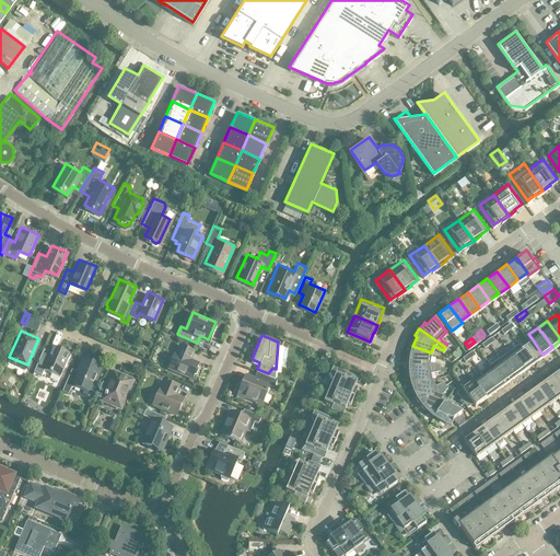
[(522,346),(533,361),(543,355),(532,338),(522,346)]
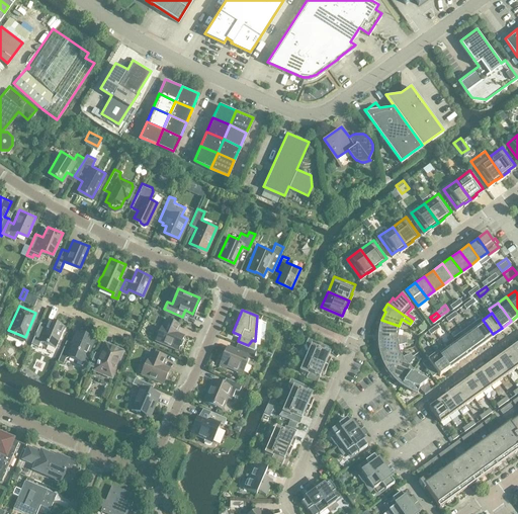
[(493,334),(483,320),(480,316),(470,322),(484,341),(493,334)]
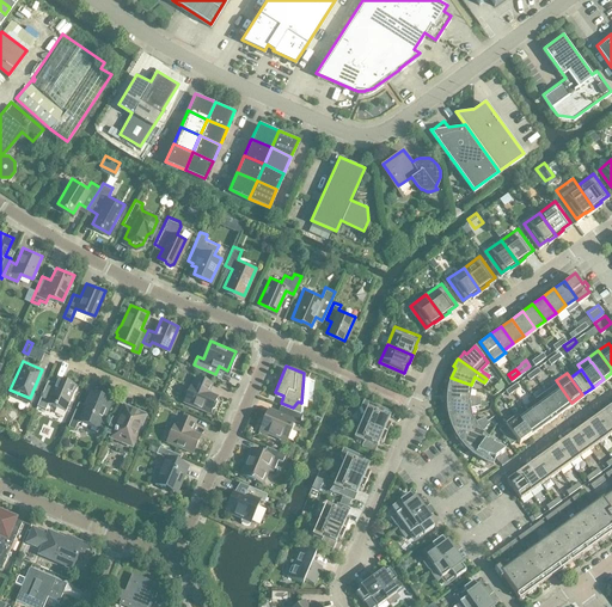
[(193,382),(191,382),(184,399),(210,410),(218,392),(209,388),(213,381),(196,374),(193,382)]
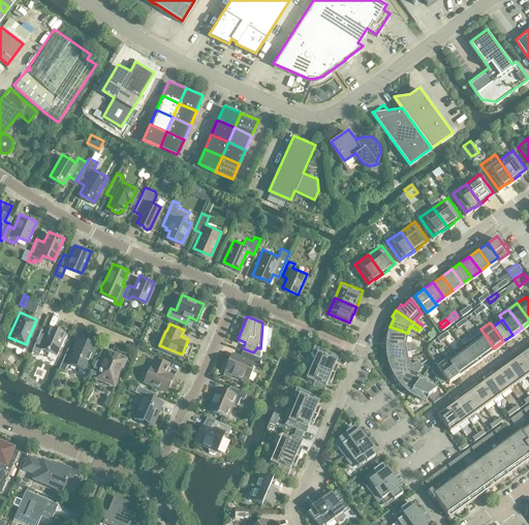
[(56,352),(65,331),(50,325),(47,332),(39,330),(32,348),(39,351),(41,346),(56,352)]
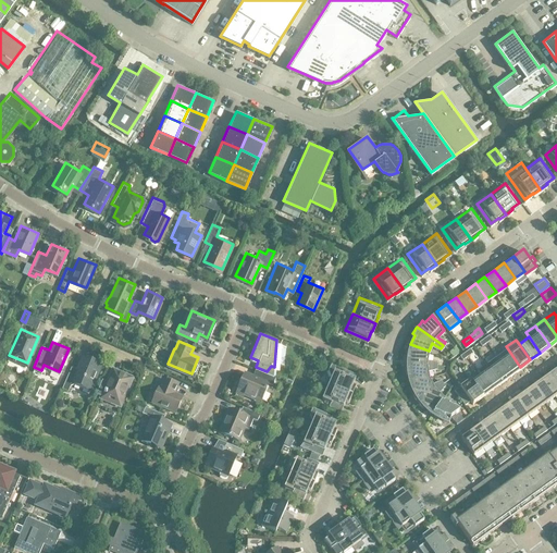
[(405,363),(437,363),(437,359),(431,359),(428,358),(429,351),(410,344),(409,355),(406,354),(406,357),(405,359),(405,361),(405,363)]
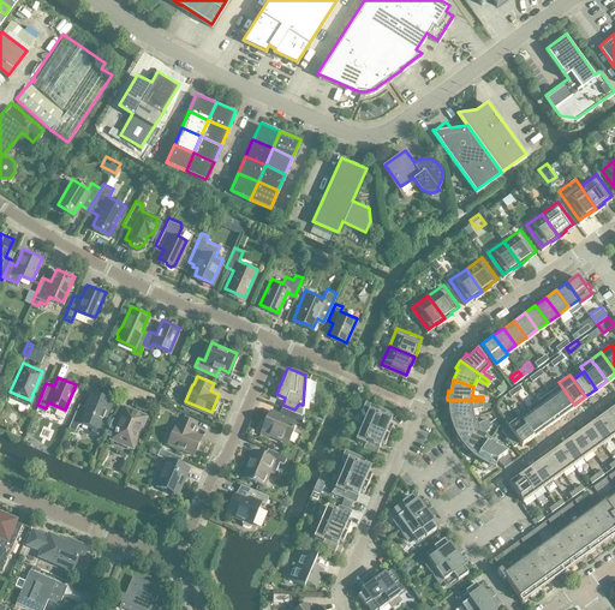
[(549,390),(565,412),(574,405),(559,382),(549,390)]
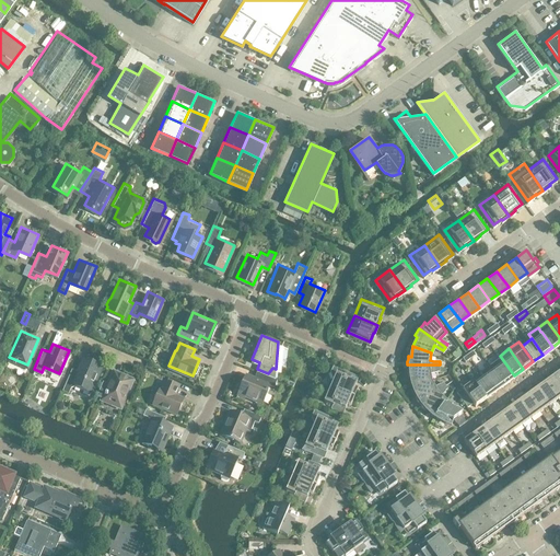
[(490,362),(504,382),(514,375),(500,356),(500,355),(490,362)]
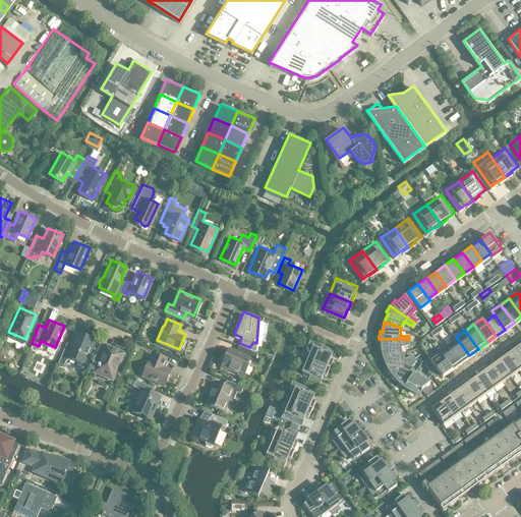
[(92,338),(92,337),(88,335),(87,335),(77,332),(72,343),(66,341),(58,360),(63,363),(66,358),(69,357),(83,363),(94,339),(92,338)]
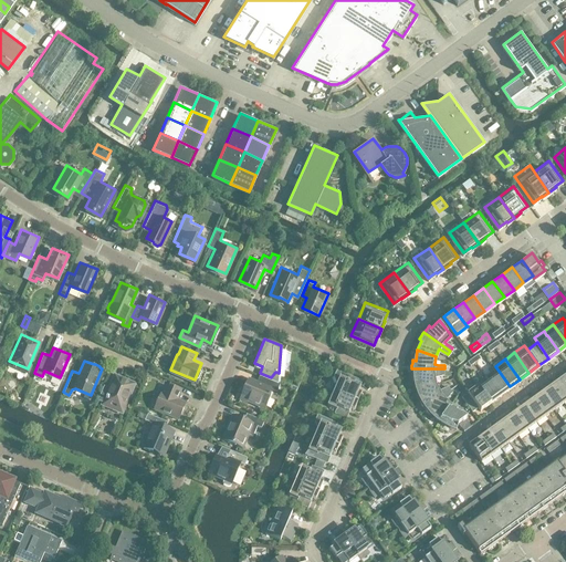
[(334,373),(336,381),(333,388),(357,398),(362,391),(357,388),(362,378),(350,373),(336,366),(334,373)]
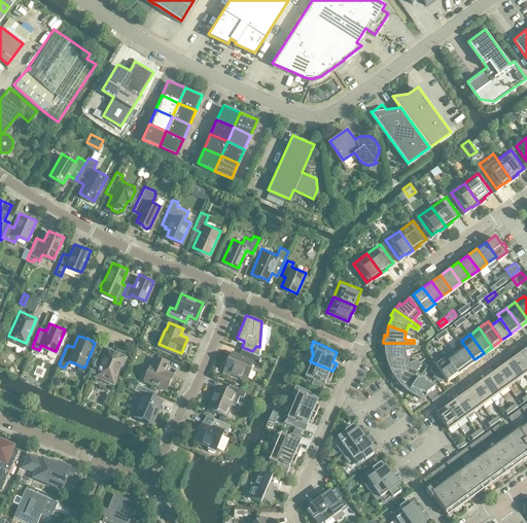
[(455,351),(465,367),(475,359),(461,341),(452,347),(455,351)]
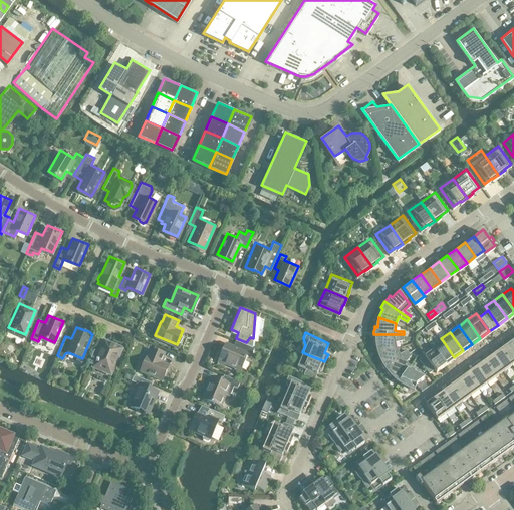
[(404,334),(373,334),(373,335),(374,338),(374,340),(374,342),(376,341),(378,351),(396,346),(395,338),(398,338),(404,338),(404,334)]
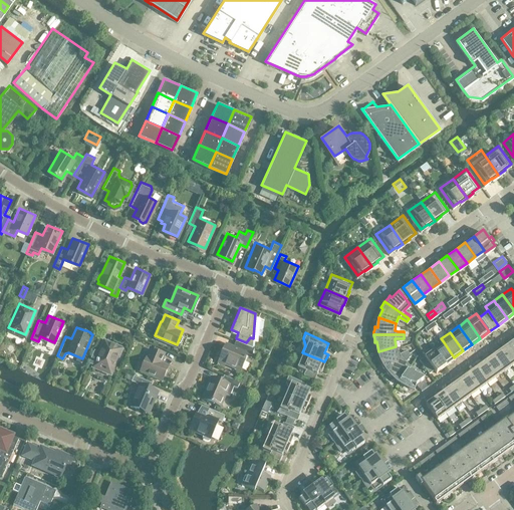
[(254,346),(246,342),(236,338),(233,343),(230,345),(225,343),(218,358),(240,367),(248,349),(252,351),(254,346)]
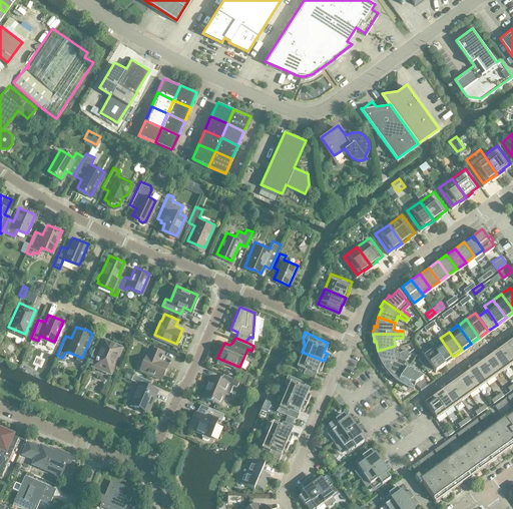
[(110,370),(120,346),(104,339),(99,349),(94,347),(88,360),(94,362),(93,363),(110,370)]
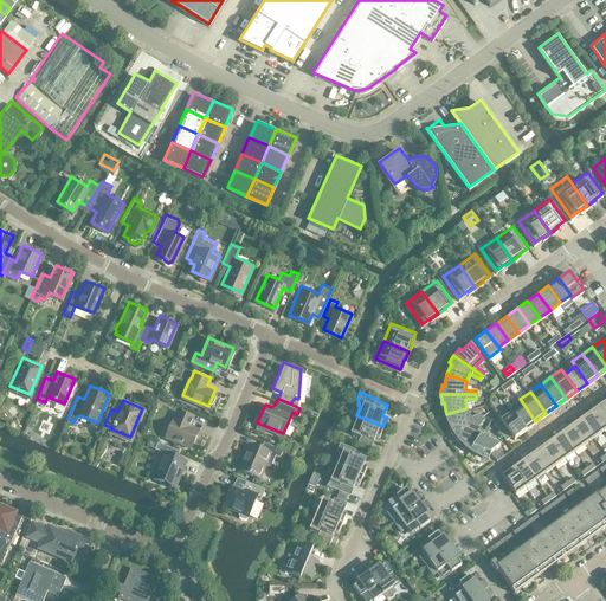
[(605,409),(600,401),(591,408),(604,427),(605,425),(605,409)]
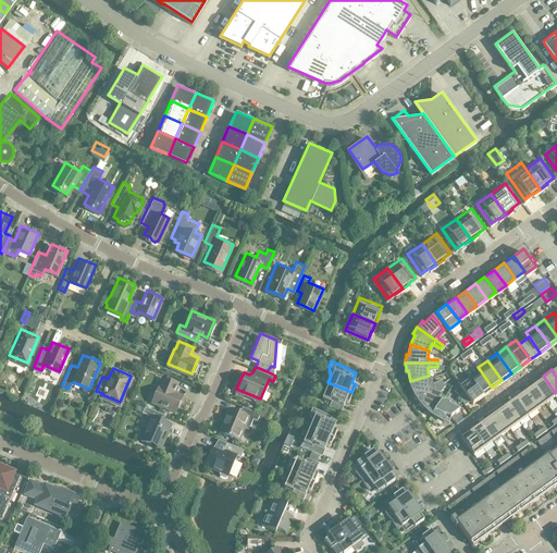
[(492,388),(481,371),(472,378),(471,379),(482,394),(492,388)]
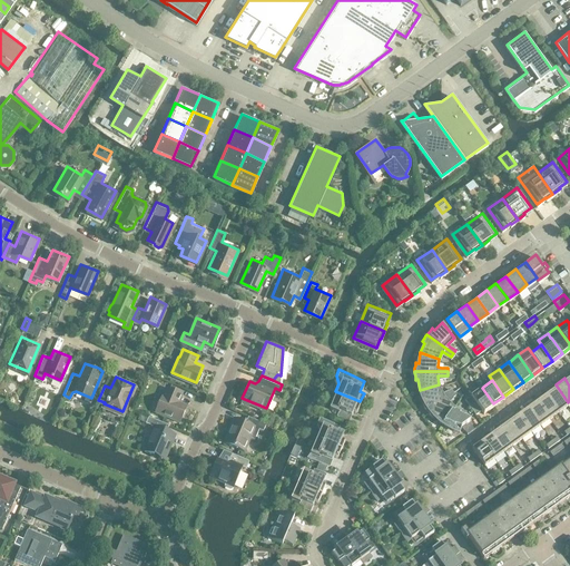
[(439,384),(420,390),(424,400),(422,401),(424,405),(425,407),(426,408),(453,389),(451,386),(445,390),(442,391),(439,384)]
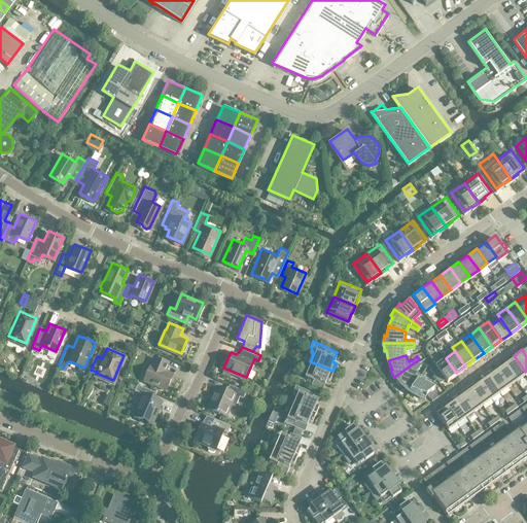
[(438,368),(432,371),(440,380),(445,376),(447,379),(456,373),(446,358),(447,357),(445,355),(435,362),(438,368)]
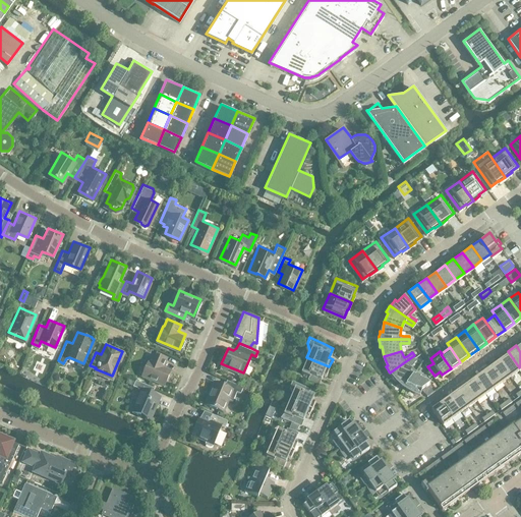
[(508,351),(499,357),(511,374),(519,367),(508,351)]
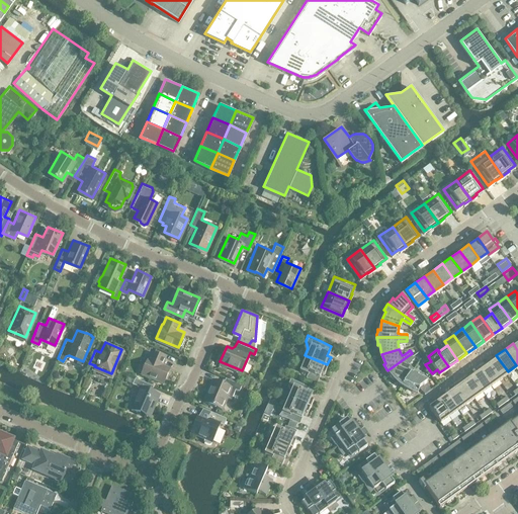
[(152,350),(149,357),(148,356),(141,371),(163,380),(170,365),(164,363),(165,361),(164,361),(166,356),(152,350)]
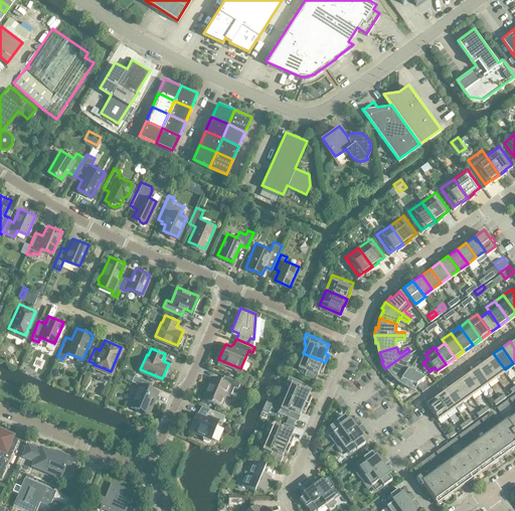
[(409,351),(385,368),(386,370),(388,372),(390,374),(392,372),(399,379),(409,365),(404,360),(406,357),(411,354),(409,351)]
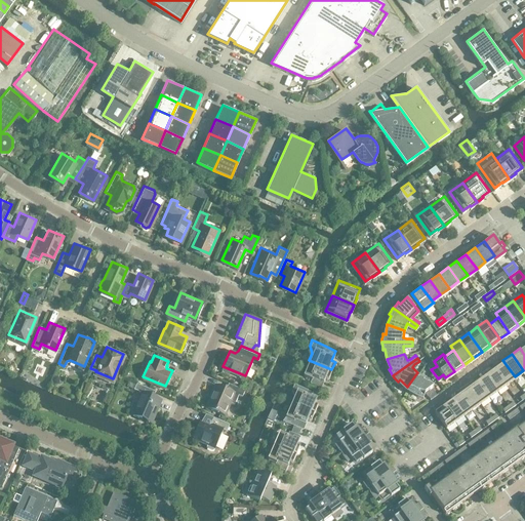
[(331,369),(309,360),(304,373),(312,376),(310,381),(321,385),(325,375),(328,376),(331,369)]
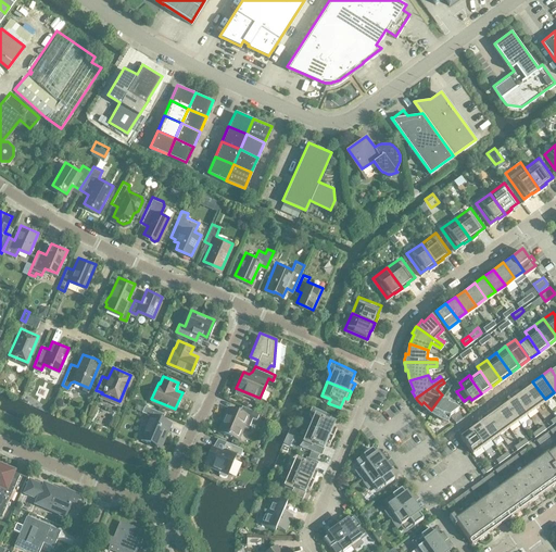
[(532,381),(523,388),(535,405),(545,399),(532,381)]
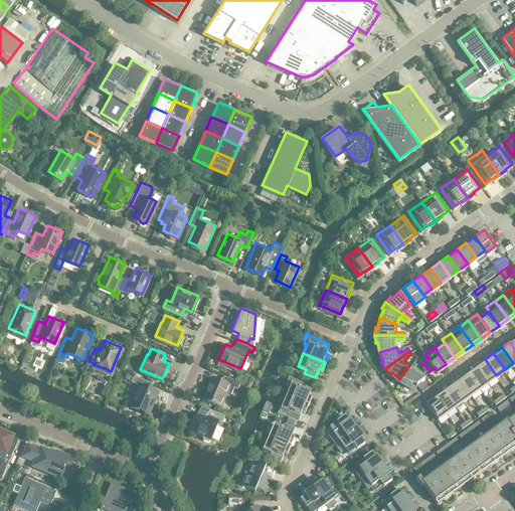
[(428,359),(425,354),(419,358),(422,362),(428,359)]
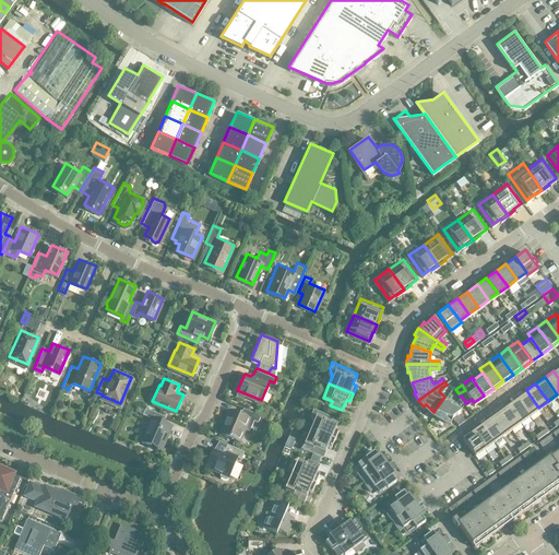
[(526,390),(518,397),(530,414),(538,408),(526,390)]
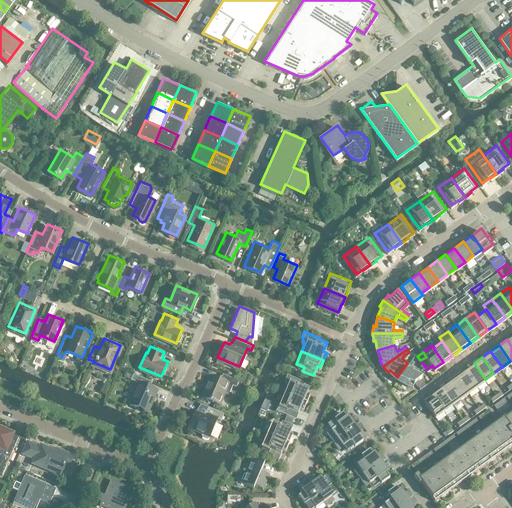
[(422,374),(417,372),(418,368),(417,368),(407,363),(397,377),(407,383),(412,385),(414,380),(422,374)]
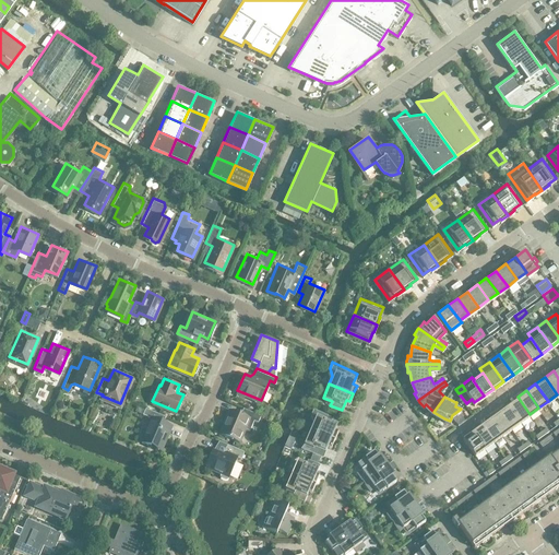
[(518,397),(508,403),(521,421),(530,414),(518,397)]
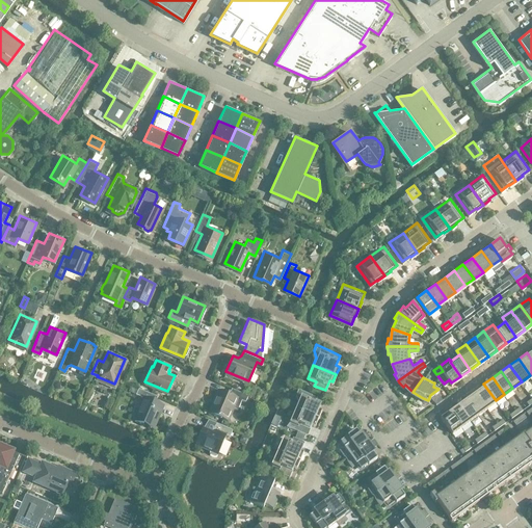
[(483,384),(475,390),(486,406),(496,400),(483,384)]
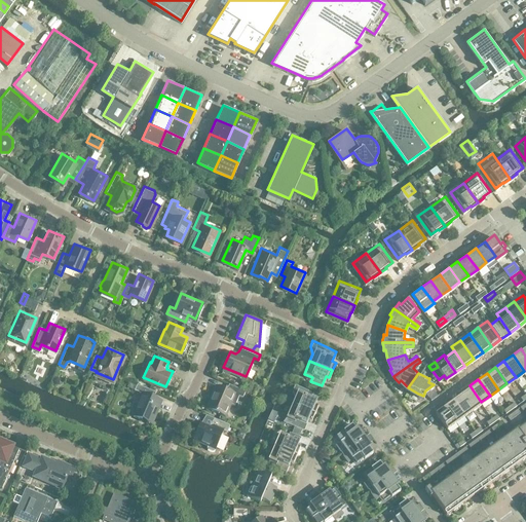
[(156,405),(152,403),(155,395),(153,394),(155,389),(137,381),(135,387),(142,390),(133,413),(147,419),(150,412),(152,413),(156,405)]
